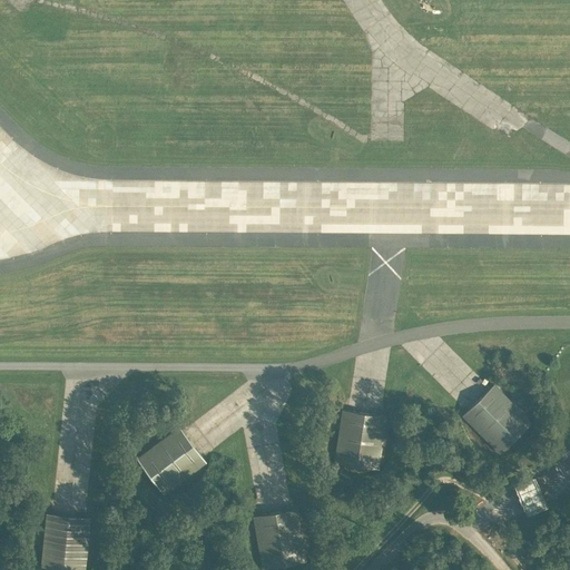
[(478,400),(462,415),(503,454),(532,424),(492,385),(478,400)]
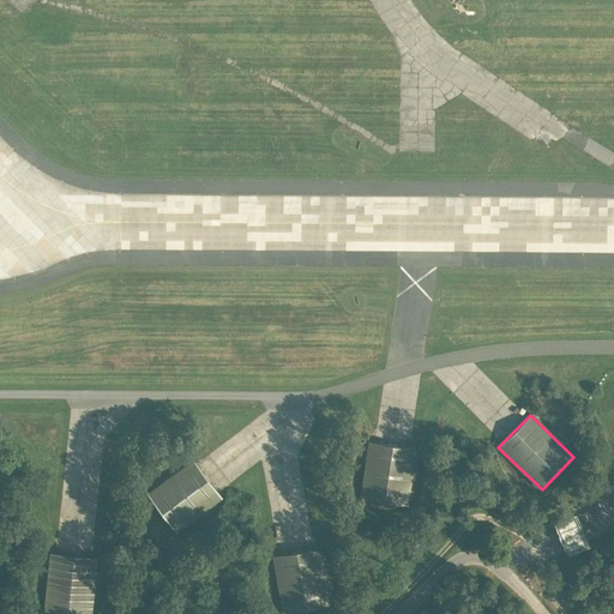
[(391,445),(368,443),(360,499),(407,505),(415,449),(391,445)]
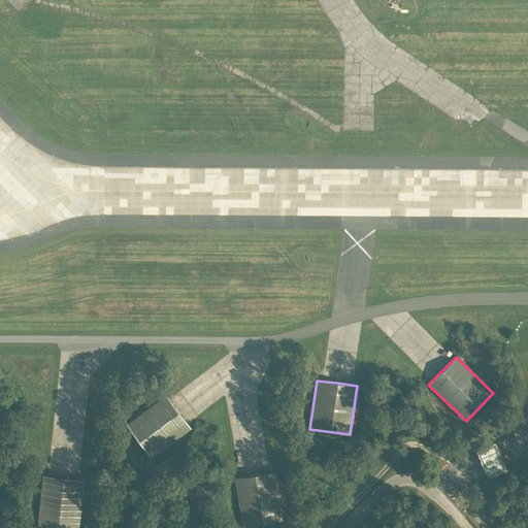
[(165,396),(127,425),(152,458),(190,429),(177,411),(165,396)]
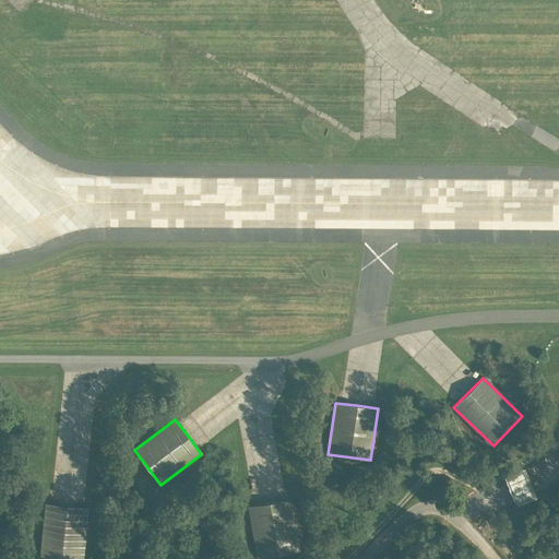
[(524,467),(504,476),(507,480),(513,499),(516,504),(536,497),(534,490),(526,473),(524,467)]
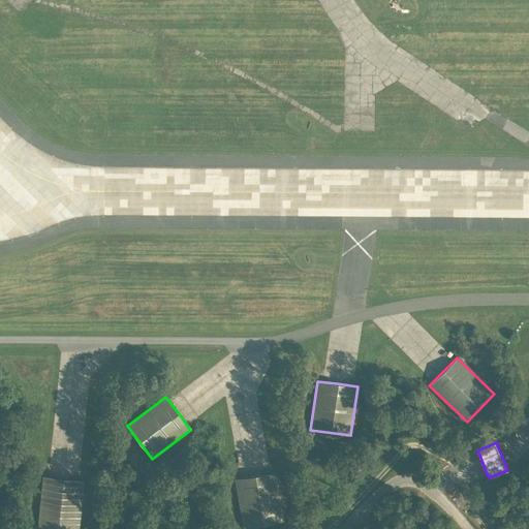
[(256,476),(235,480),(243,527),(284,520),(276,473),(256,476)]
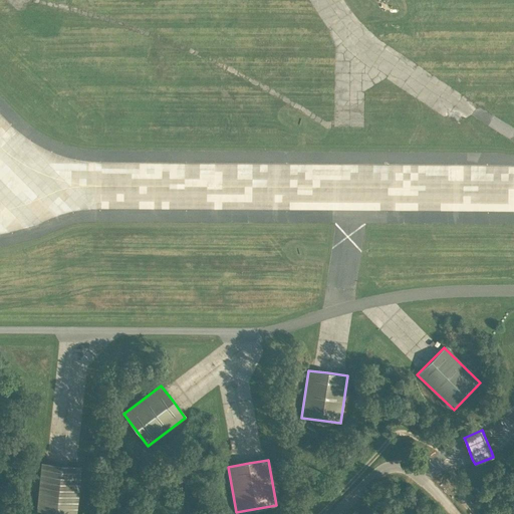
[(62,466),(41,464),(36,511),(64,513),(76,513),(81,468),(62,466)]
